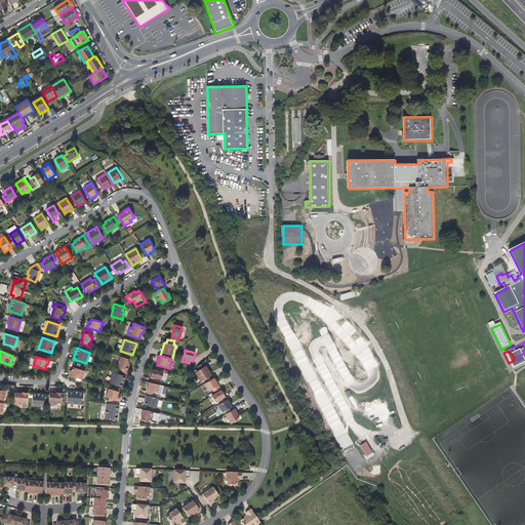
[(129,360),(121,357),(118,367),(121,368),(119,371),(126,374),(129,364),(128,364),(129,360)]
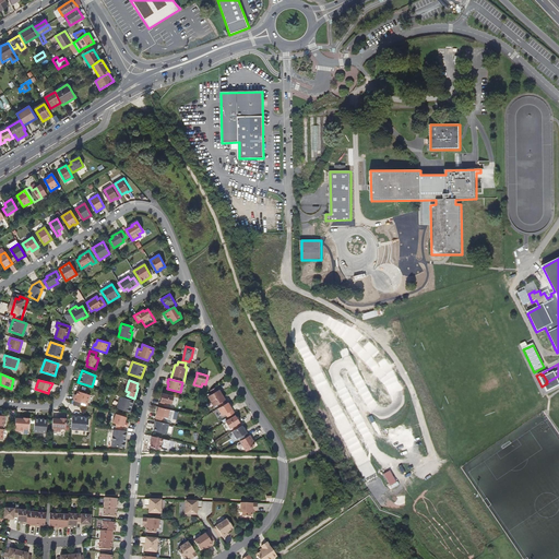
[(217,404),(219,407),(227,403),(216,387),(210,391),(212,394),(207,396),(214,406),(217,404)]
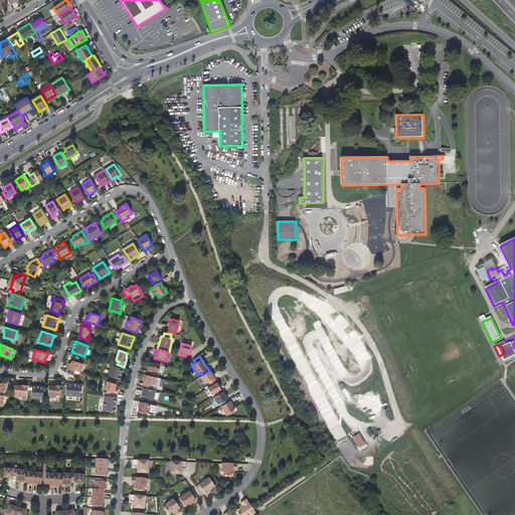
[(68,365),(67,369),(80,373),(83,364),(71,361),(69,366),(68,365)]
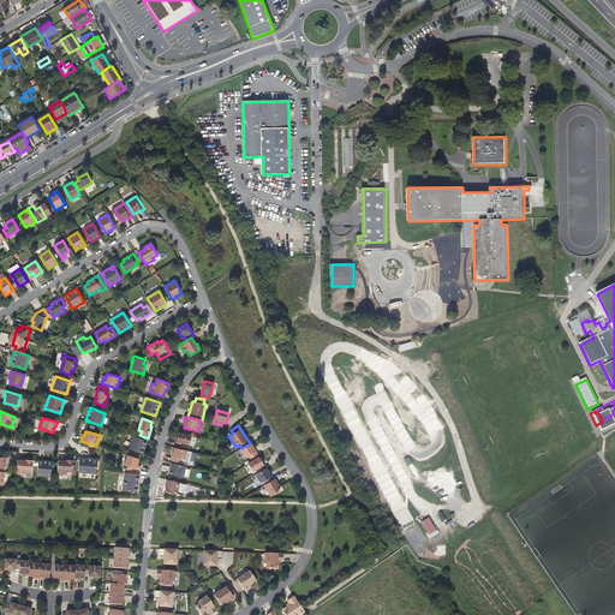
[(190,446),(191,436),(179,433),(175,446),(185,448),(185,445),(190,446)]
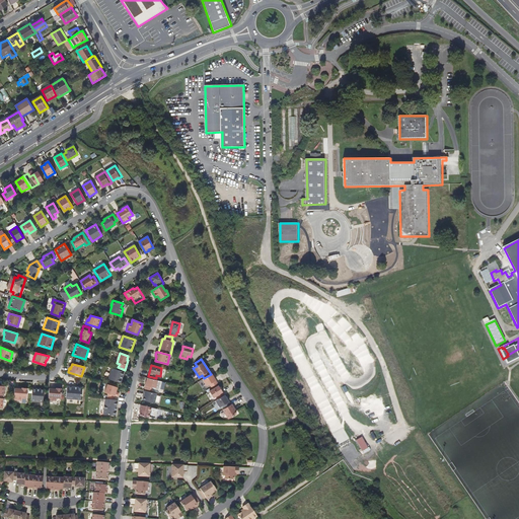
[(121,383),(124,372),(112,368),(107,379),(121,383)]
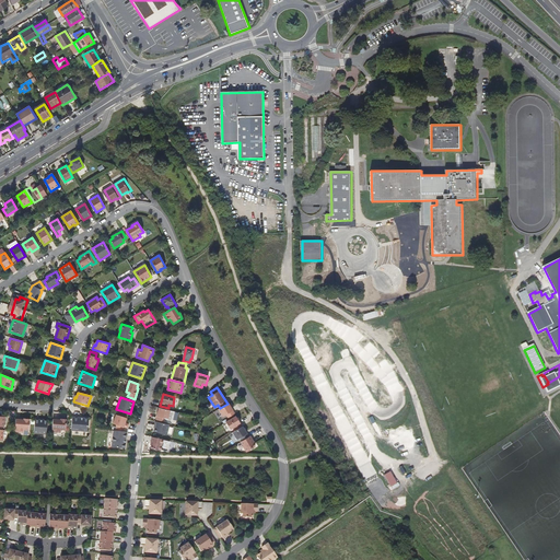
[(220,408),(218,410),(222,417),(225,415),(228,418),(234,413),(228,404),(220,408)]
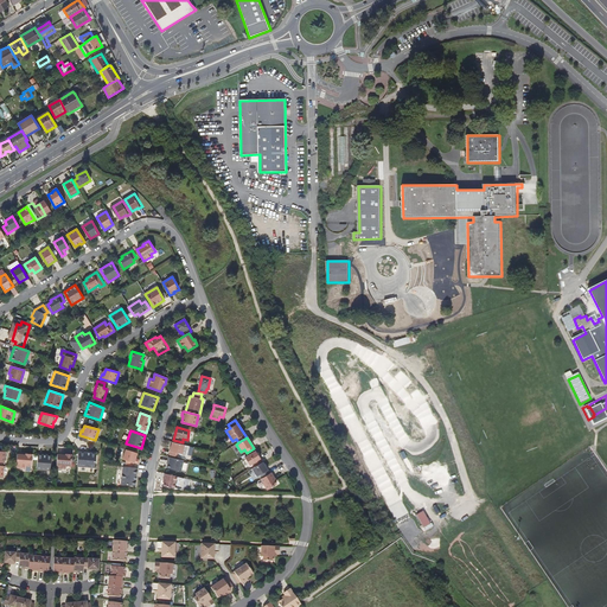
[(183,454),(185,445),(172,442),(168,455),(178,458),(179,453),(183,454)]
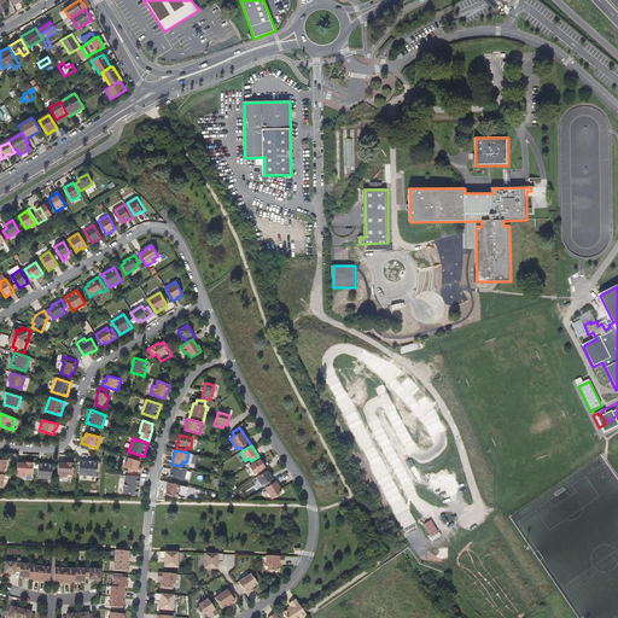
[(140,461),(128,458),(124,467),(128,468),(136,471),(140,472),(143,468),(138,467),(140,461)]
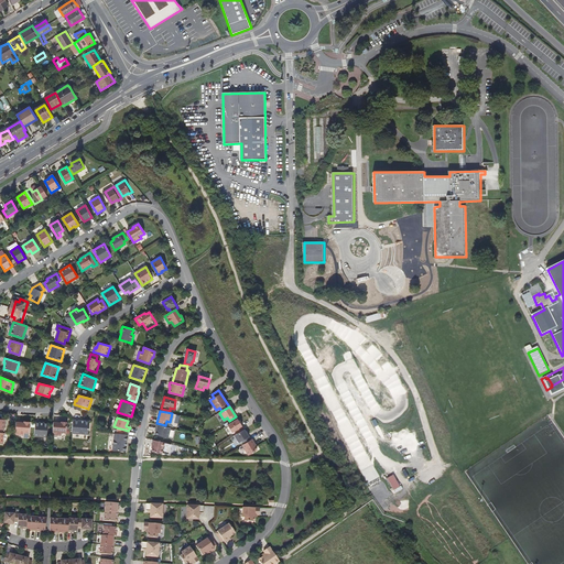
[(243,430),(237,419),(227,425),(231,433),(235,431),(237,434),(235,435),(239,443),(242,441),(245,444),(242,445),(248,455),(257,449),(255,447),(256,446),(251,440),(250,440),(243,430)]
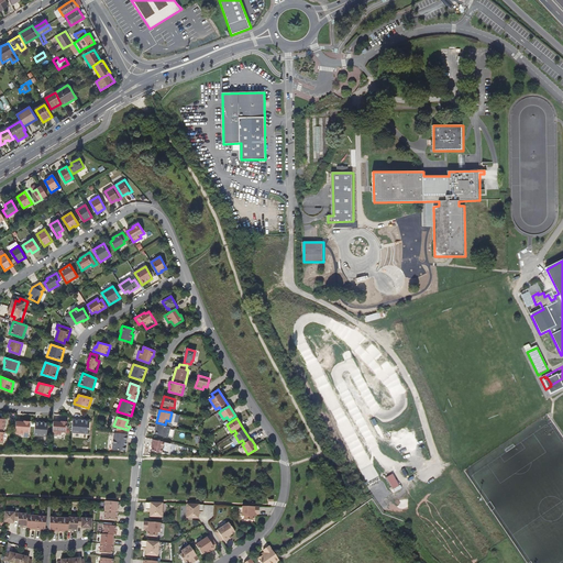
[(89,420),(73,419),(72,432),(73,432),(83,433),(88,434),(89,420)]
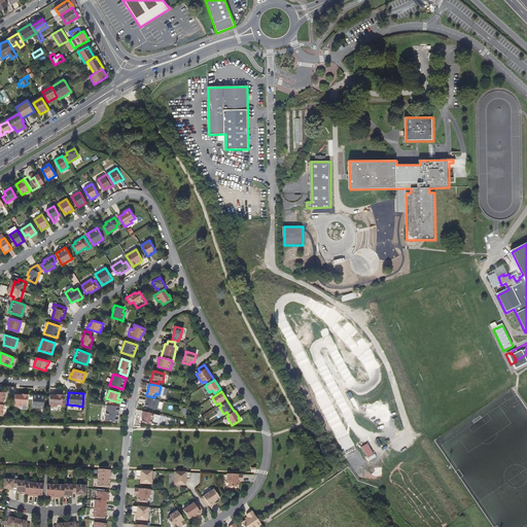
[(14,406),(14,407),(22,407),(23,405),(27,405),(28,394),(22,394),(22,395),(15,394),(14,406)]
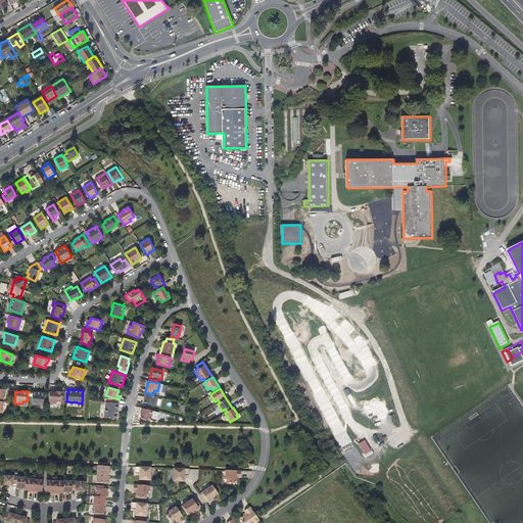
[(44,392),(33,391),(32,405),(43,406),(44,392)]
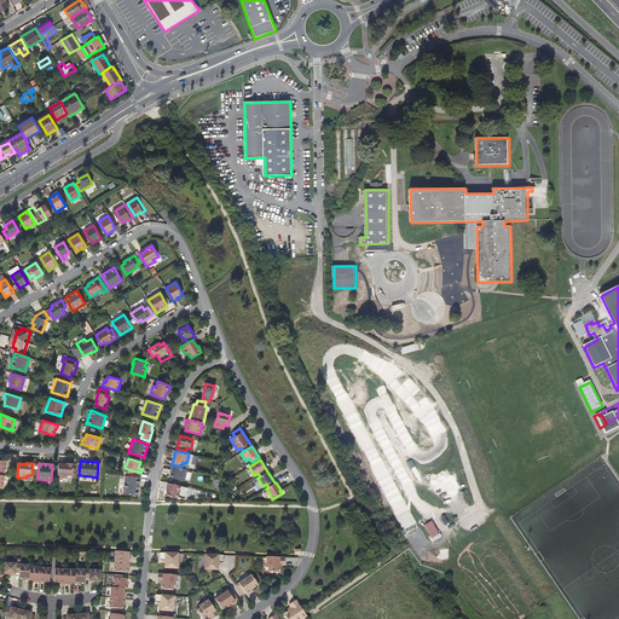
[(67,464),(58,463),(58,478),(67,478),(67,475),(73,475),(73,463),(67,463),(67,464)]
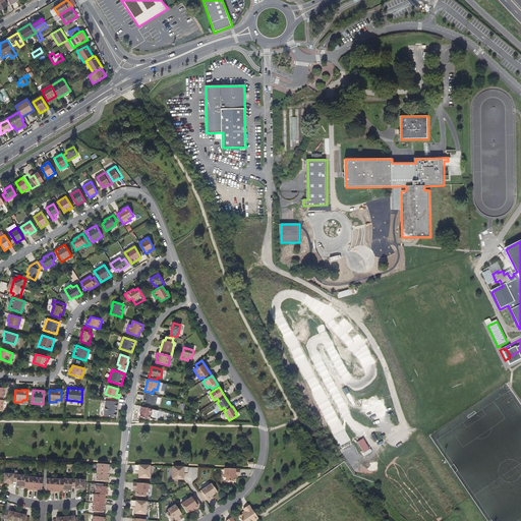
[(158,396),(145,393),(143,396),(146,396),(143,402),(156,405),(158,396)]
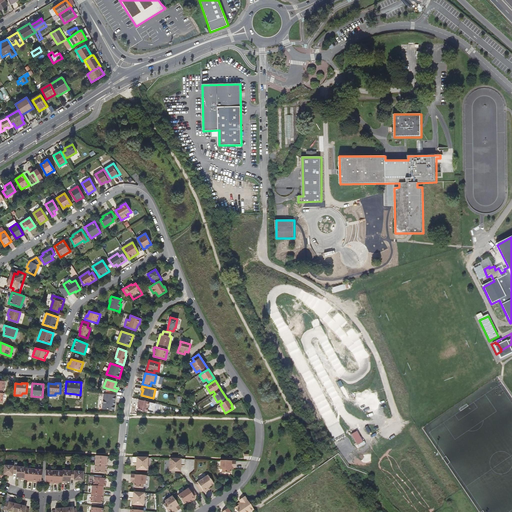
[(114,410),(116,395),(112,395),(105,394),(104,394),(102,409),(114,410)]
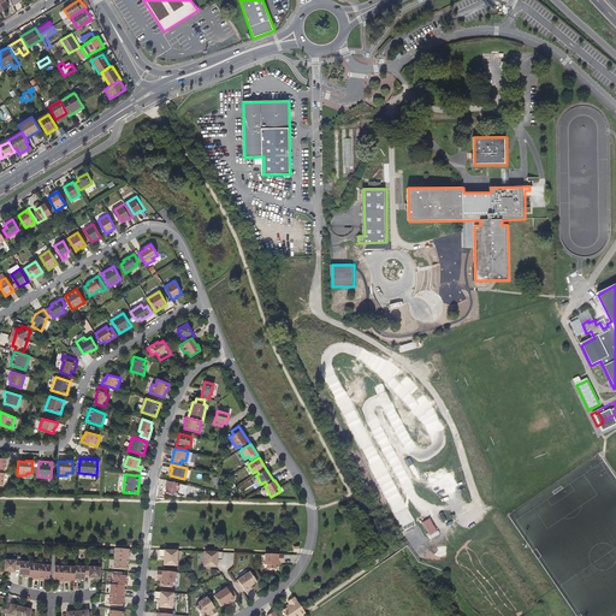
[(179,484),(167,481),(165,490),(167,490),(166,493),(177,497),(179,484)]
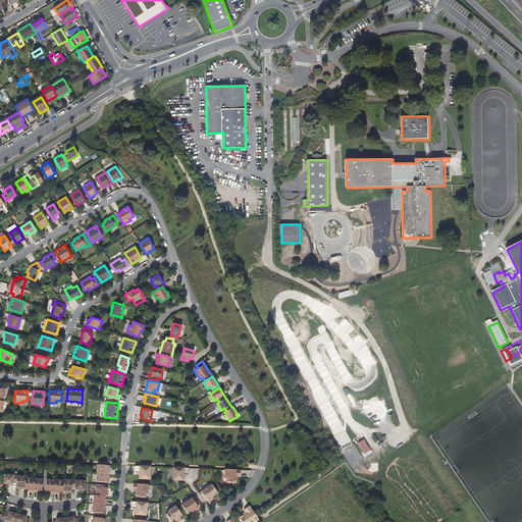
[(359,451),(354,439),(349,441),(354,453),(359,451)]
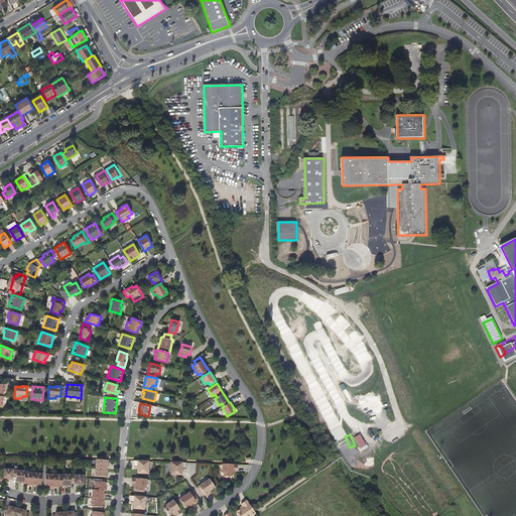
[(360,434),(354,437),(360,448),(366,445),(360,434)]
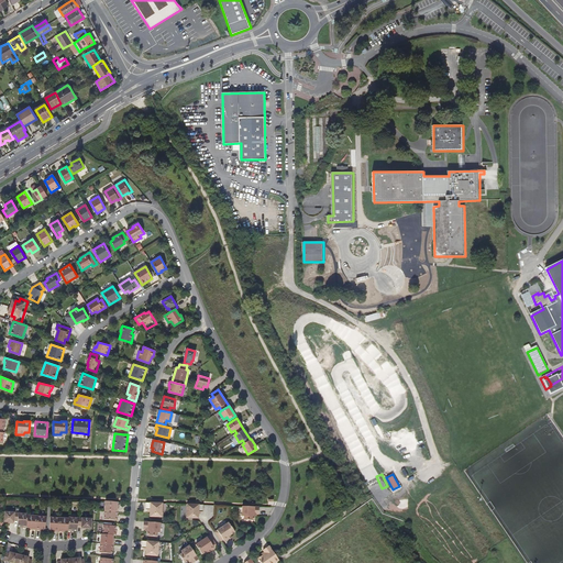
[(118,503),(106,501),(103,520),(118,521),(118,517),(117,517),(117,515),(117,511),(119,511),(119,508),(117,508),(118,506),(118,503)]
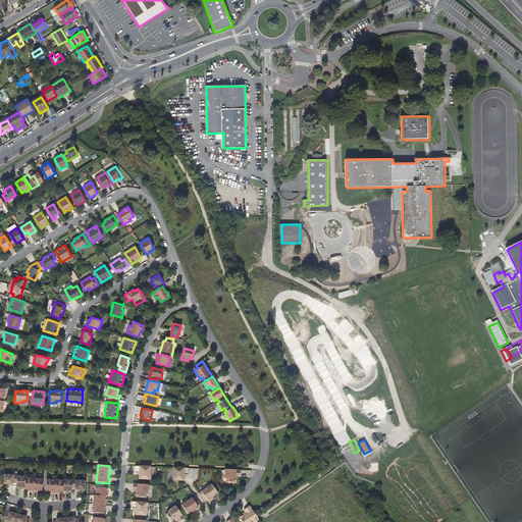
[(151,467),(135,466),(135,474),(137,474),(139,474),(139,476),(139,480),(151,480),(151,467)]
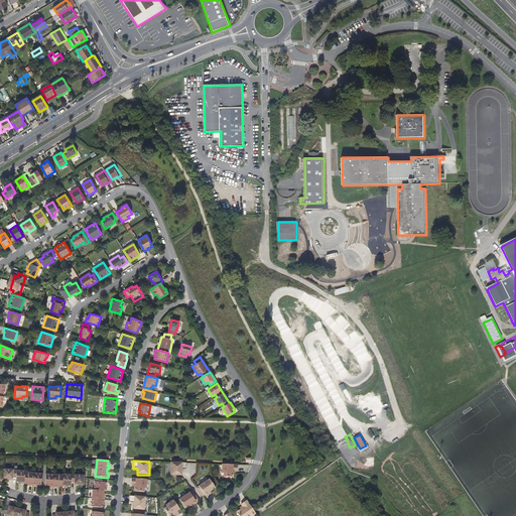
[(185,470),(185,463),(170,463),(170,475),(181,476),(181,472),(181,470),(183,470),(185,470)]
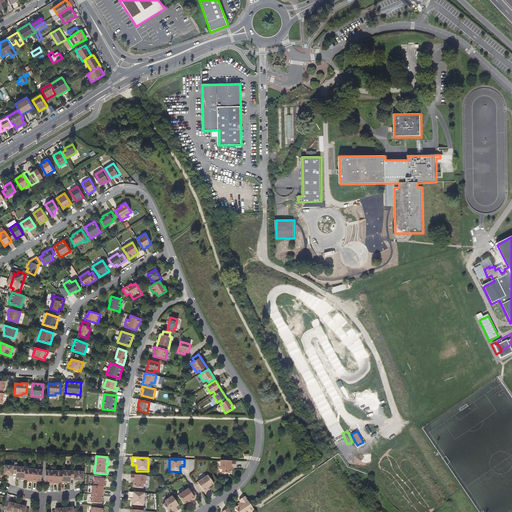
[(235,468),(235,461),(219,461),(219,470),(221,470),(221,473),(230,474),(230,470),(231,468),(233,468),(235,468)]
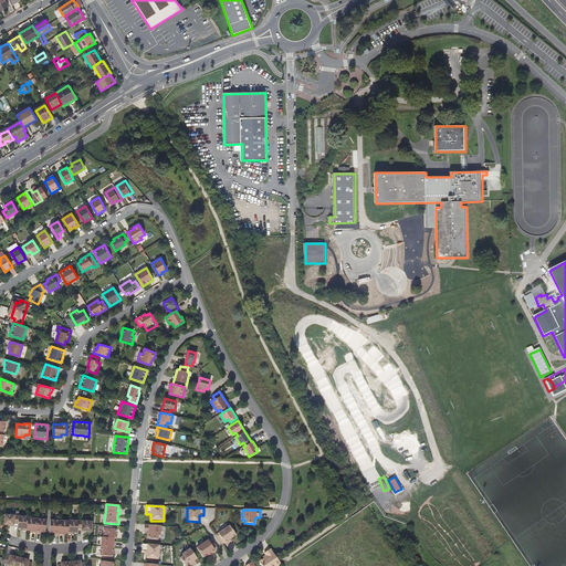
[(42,532),(45,533),(46,523),(46,520),(28,519),(28,517),(4,515),(3,525),(9,525),(13,526),(13,524),(18,524),(18,528),(20,530),(22,530),(22,531),(30,532),(32,532),(32,533),(40,534),(40,532),(42,532)]
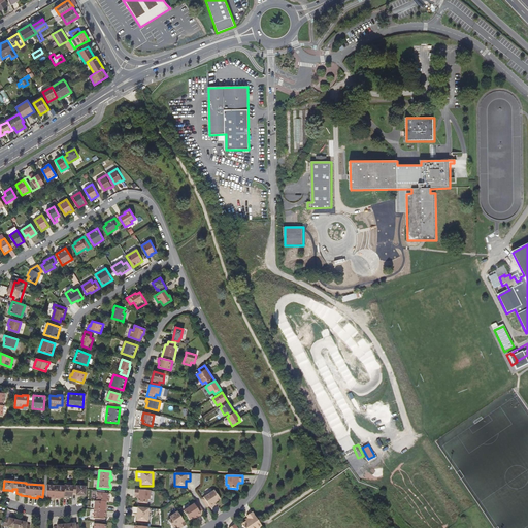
[(64,487),(46,486),(45,497),(48,497),(51,497),(51,499),(59,499),(59,498),(60,498),(67,499),(67,497),(69,497),(72,498),(72,494),(76,494),(76,495),(80,496),(86,496),(86,487),(64,485),(64,487)]
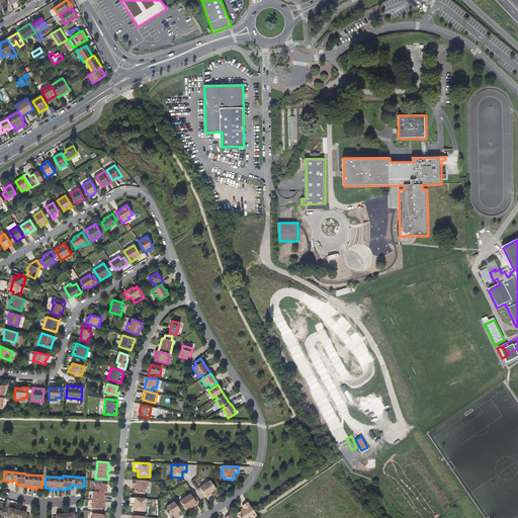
[(147,491),(148,482),(133,481),(132,487),(134,487),(136,488),(136,489),(136,493),(145,494),(146,491),(147,491)]
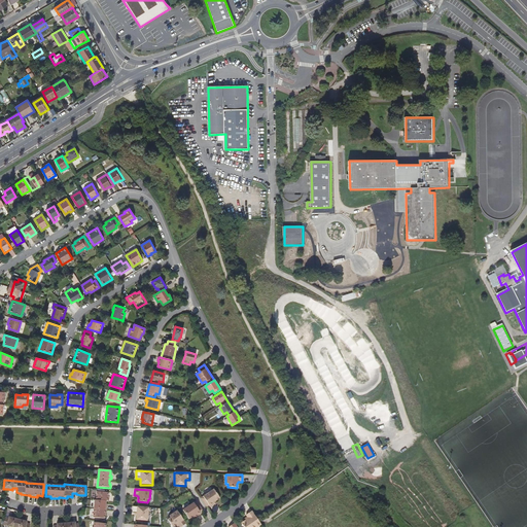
[(214,490),(201,498),(206,507),(209,505),(210,507),(213,505),(212,503),(215,501),(220,498),(214,490)]
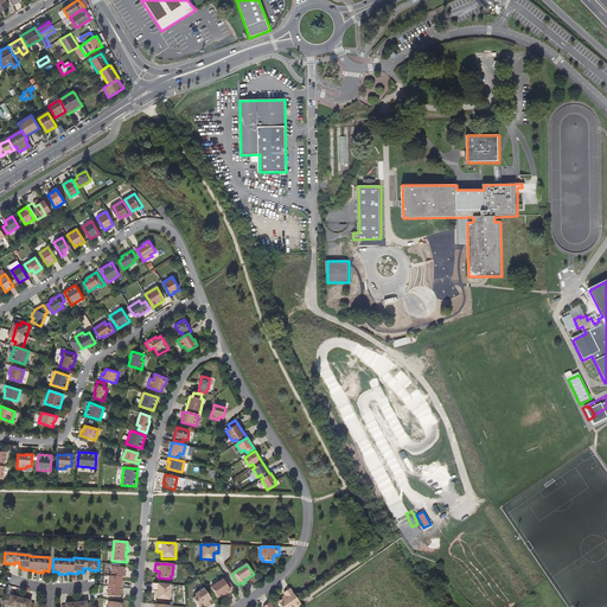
[(125,568),(112,567),(110,576),(109,576),(107,596),(121,598),(121,594),(121,592),(122,592),(123,583),(122,583),(122,581),(122,577),(126,577),(126,573),(125,573),(125,570),(125,568)]
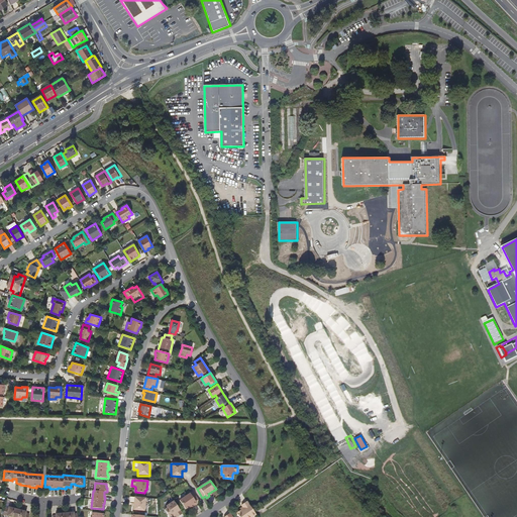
[(198,501),(193,492),(180,501),(185,509),(190,506),(192,504),(193,506),(197,504),(196,502),(198,501)]
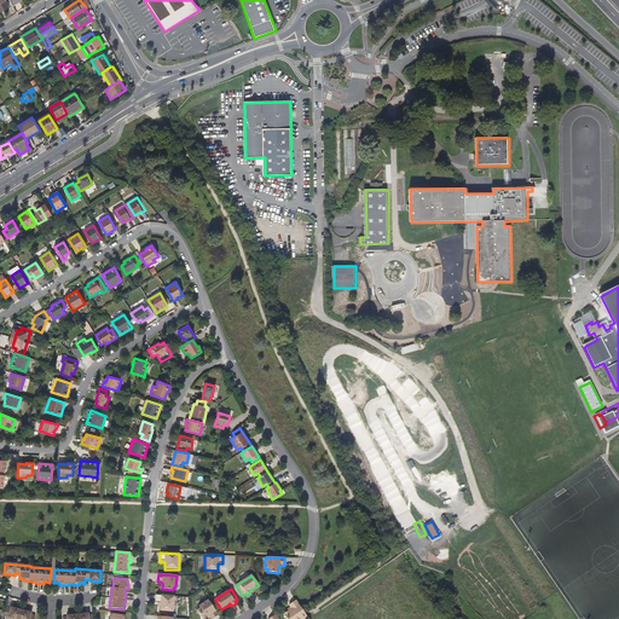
[(175,597),(156,595),(156,603),(157,605),(161,605),(161,607),(160,612),(174,613),(175,597)]
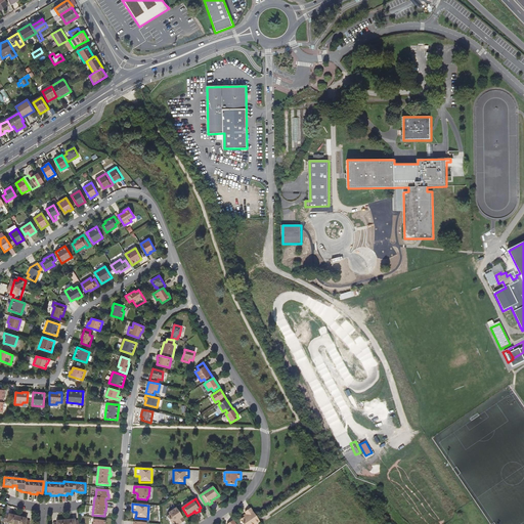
[(178,523),(179,523),(184,521),(176,508),(168,513),(169,515),(166,516),(171,523),(172,523),(175,522),(177,521),(178,523)]
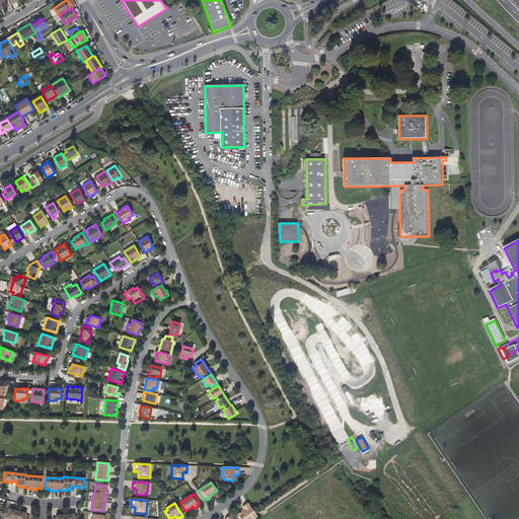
[(254,518),(257,517),(248,504),(245,506),(246,509),(244,511),(240,514),(243,518),(254,518)]
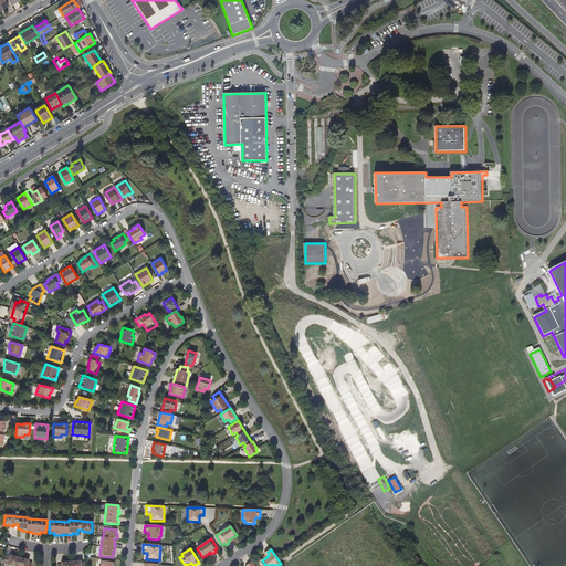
[(9,557),(6,556),(3,564),(10,565),(31,565),(32,563),(29,562),(29,561),(23,559),(14,557),(10,555),(9,557)]
